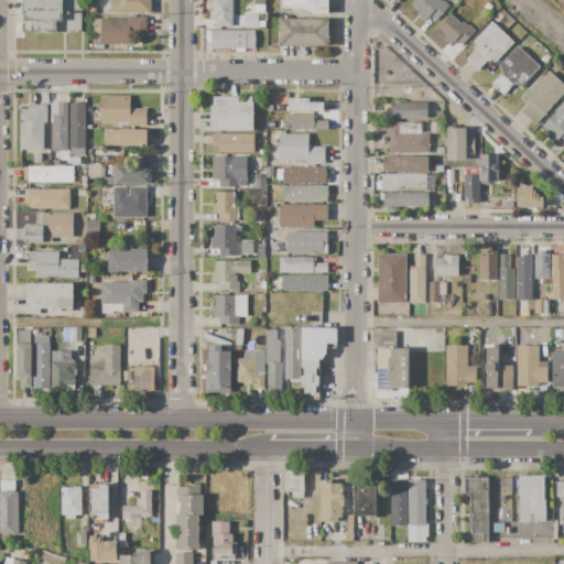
[(24,0),(79,0),(79,9),(83,9),(83,33),(24,33),(24,0)]
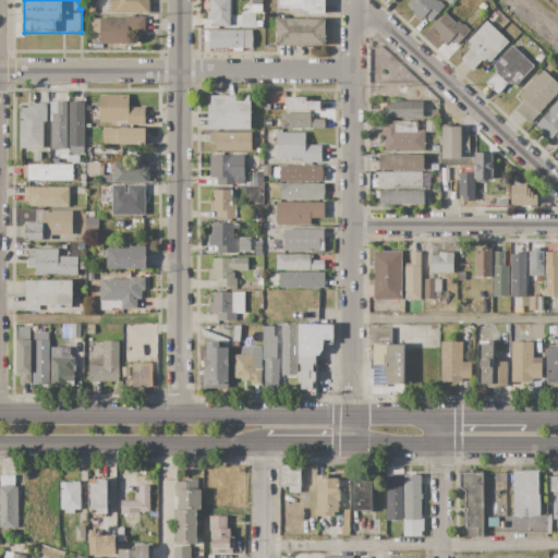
[(110,13),(110,0),(149,0),(149,13),(110,13)]
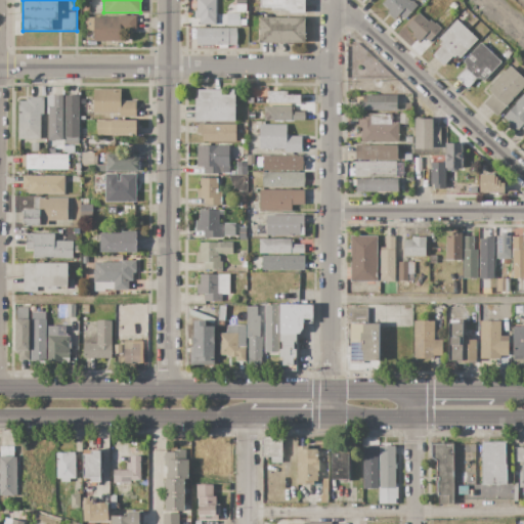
[(216,0),(216,26),(198,26),(198,18),(195,18),(195,11),(198,11),(198,0),(216,0)]
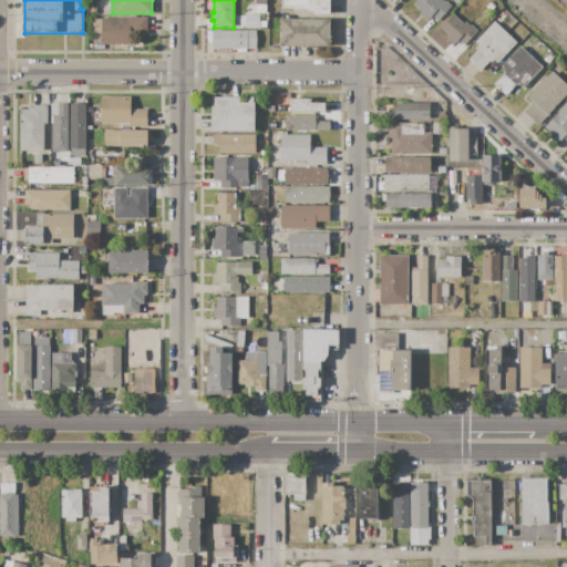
[(284,0),(330,0),(330,14),(315,14),(313,11),(294,12),(294,8),(284,8),(284,0)]
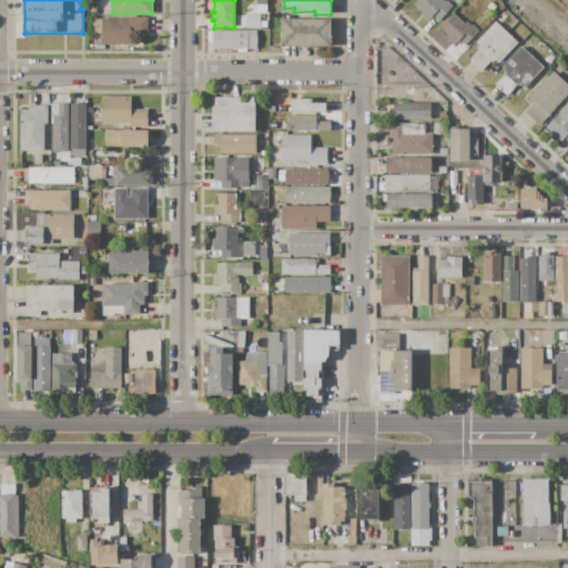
[(414,4),(417,0),(444,0),(445,1),(446,0),(453,6),(438,21),(433,16),(427,21),(419,13),(422,11),(414,4)]
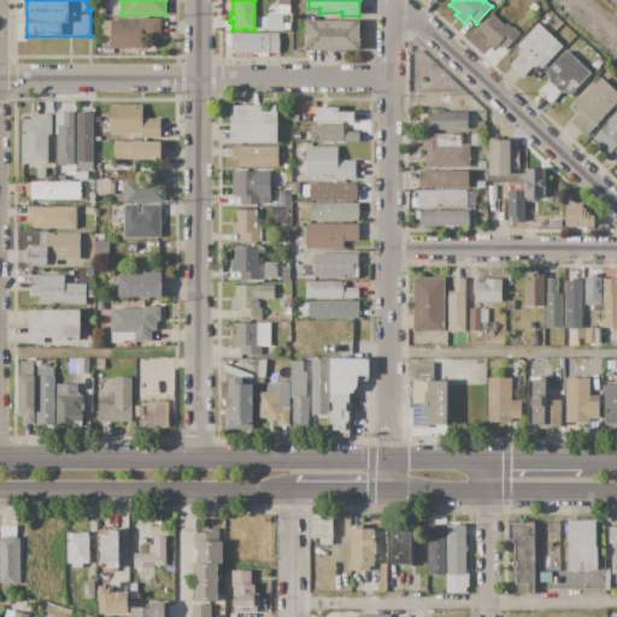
[(535,3),(540,7),(534,12),(529,7),(535,3)]
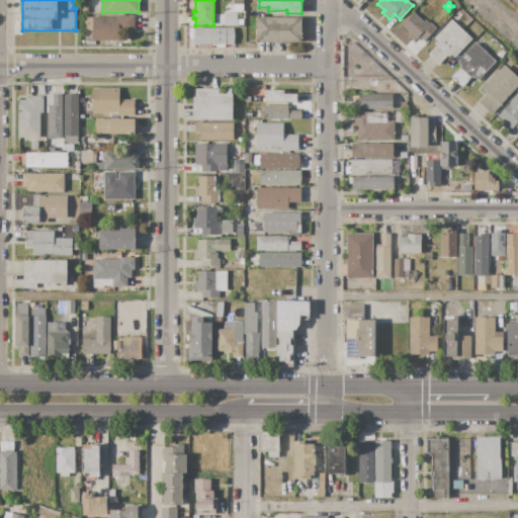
[(459,12),(463,16),(457,21),(453,17),(459,12)]
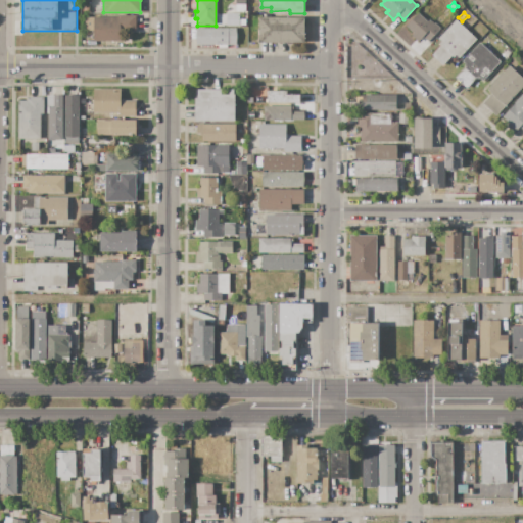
[(419,13),(428,21),(430,19),(440,29),(429,42),(423,37),(419,42),(412,36),(414,33),(407,26),(419,13)]
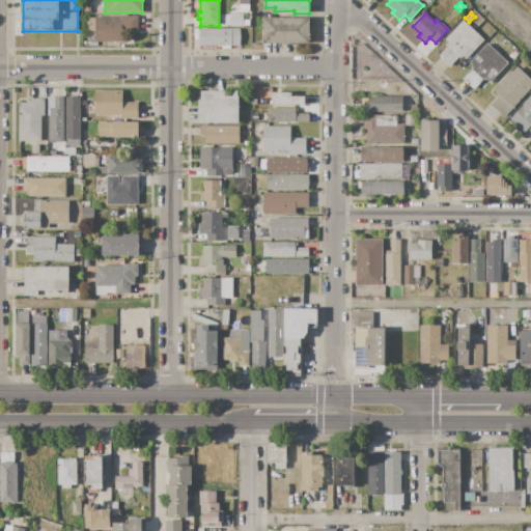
[(95,17),(121,17),(121,16),(139,16),(139,32),(122,32),(122,42),(95,42),(95,17)]
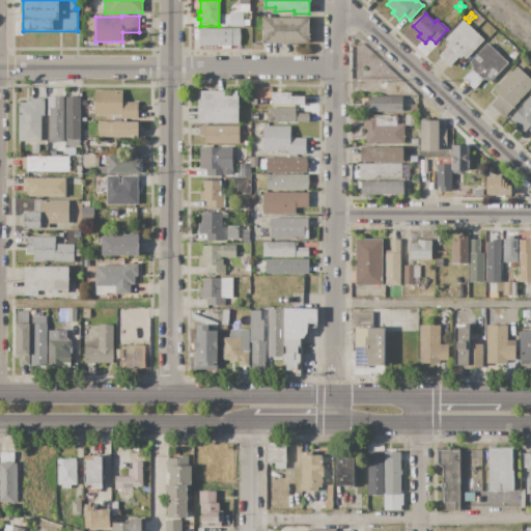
[(264,18),(309,18),(309,44),(264,45),(264,18)]
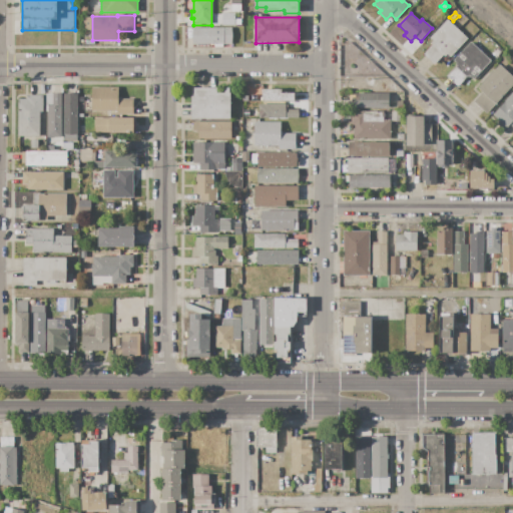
[(447,19),(467,39),(449,57),(446,54),(435,65),(423,53),(433,44),(431,43),(434,40),(430,37),(447,19)]
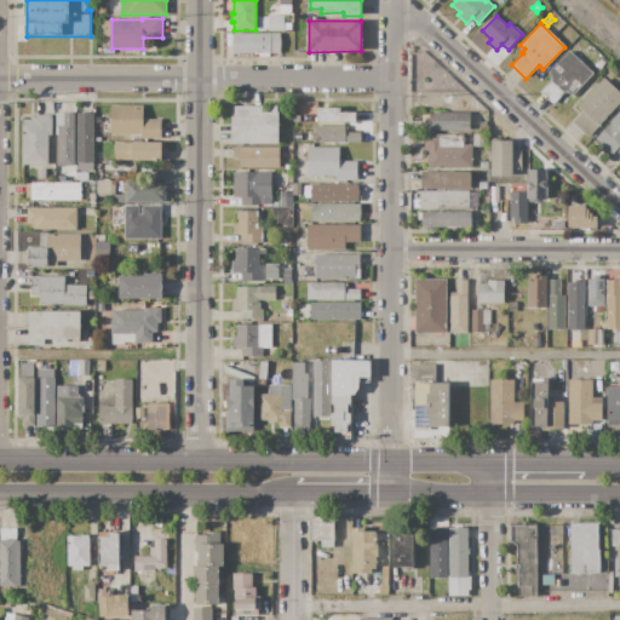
[(574,32),(578,36),(572,42),(567,38),(574,32)]
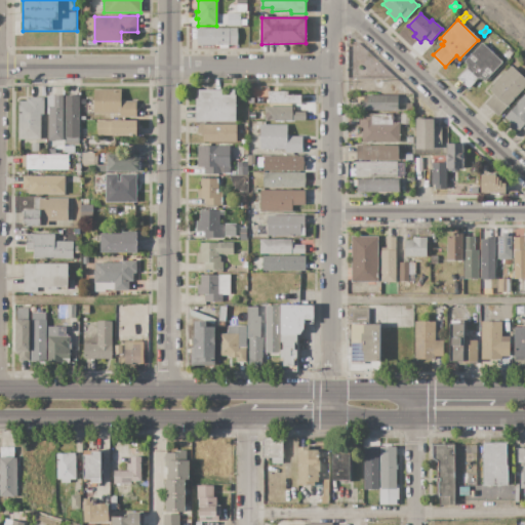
[(197,29),(237,28),(237,45),(229,46),(229,48),(219,48),(219,46),(198,46),(197,29)]
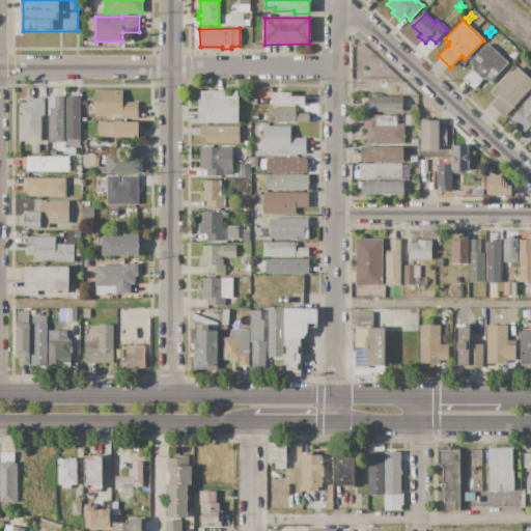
[(488,44),(508,63),(491,82),(487,79),(485,81),(484,79),(473,90),(463,80),(473,68),(472,67),(473,65),(470,62),(488,44)]
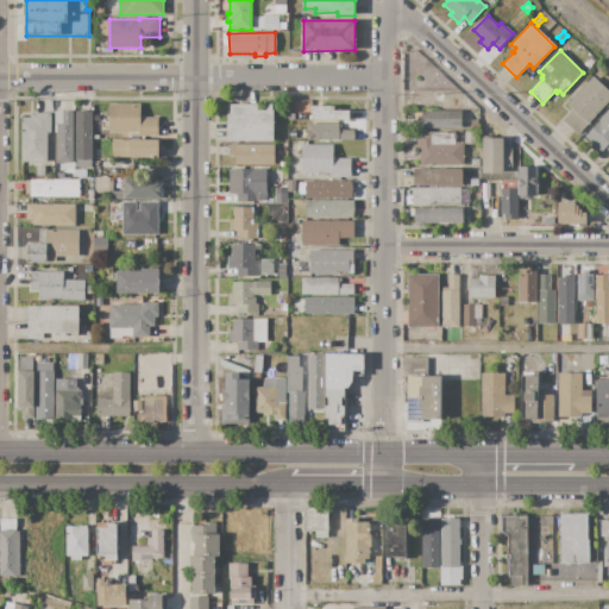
[(591,57),(595,62),(590,68),(585,63),(591,57)]
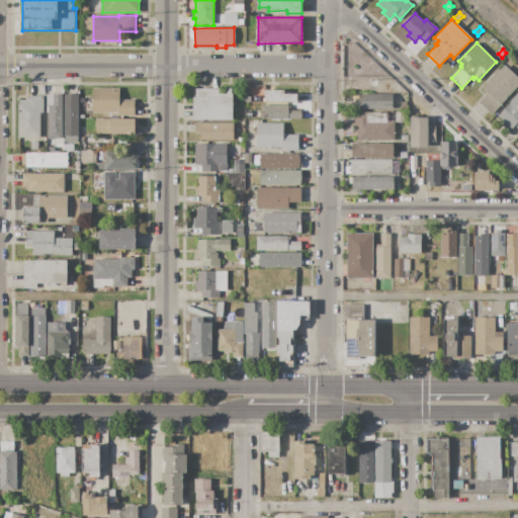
[(517,78),(517,86),(492,115),(479,102),(487,93),(483,89),(487,85),(486,84),(498,71),(499,72),(505,66),(517,78)]
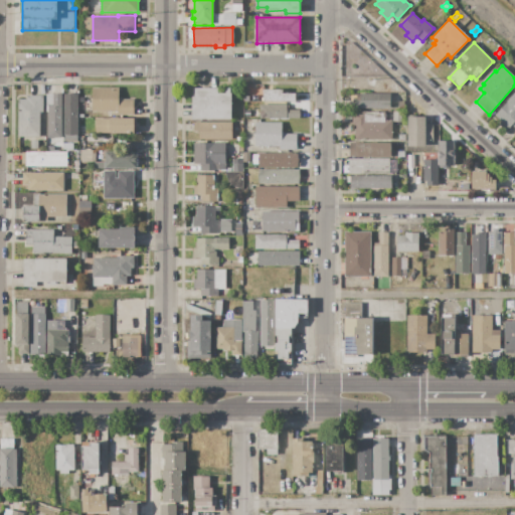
[(93,113),(93,87),(120,87),(120,98),(122,98),(122,99),(134,99),(134,113),(93,113)]
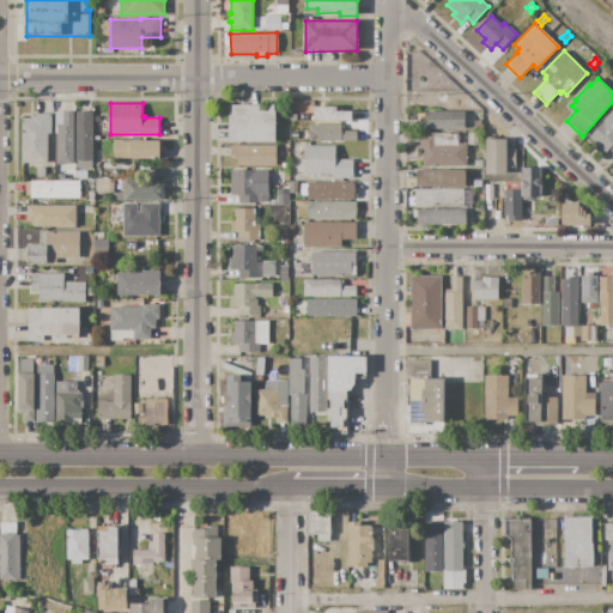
[(229,141),(229,115),(232,115),(232,105),(260,105),(260,110),(269,110),(269,105),(274,105),(274,110),(277,110),(275,141),(229,141)]
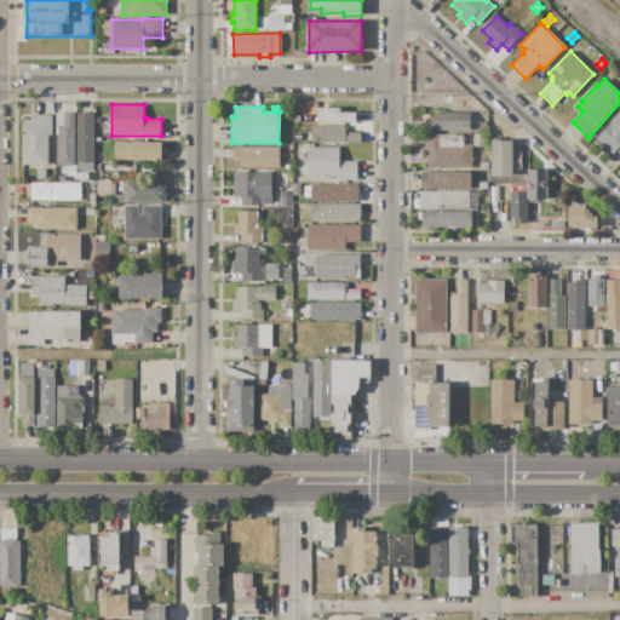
[(317,122),(317,109),(339,108),(339,114),(356,113),(356,122),(317,122)]
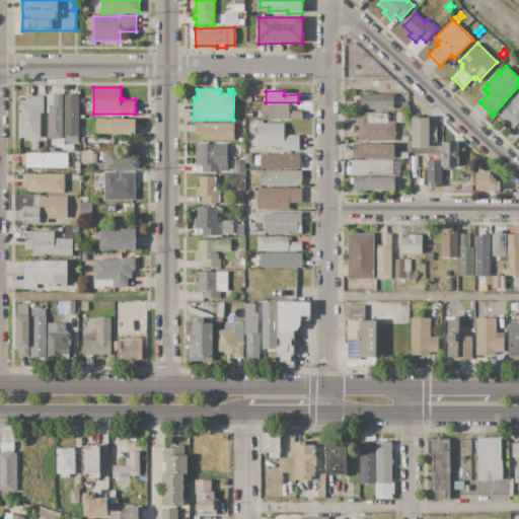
[(518,93),(518,131),(515,127),(510,132),(496,119),(518,93)]
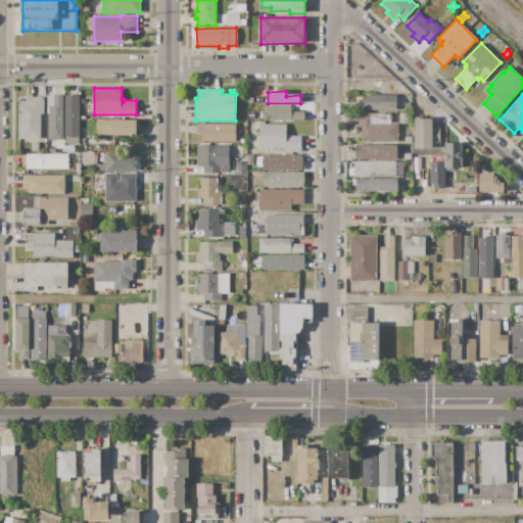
[(62,96),(63,144),(56,144),(56,140),(48,140),(47,96),(62,96)]
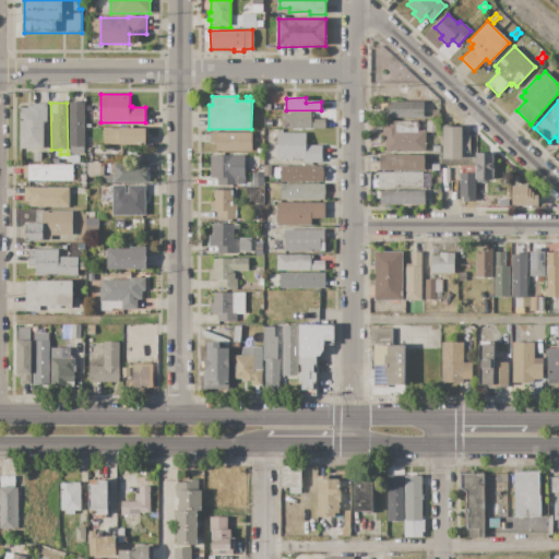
[(69,103),(84,103),(85,155),(69,155),(69,103)]
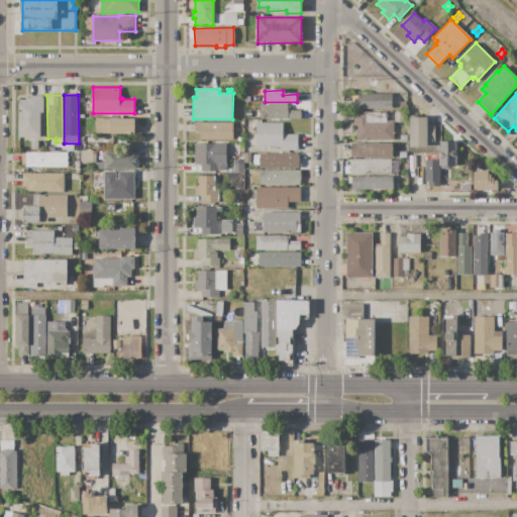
[(357,95),(392,95),(392,109),(355,109),(355,104),(357,104),(357,95)]
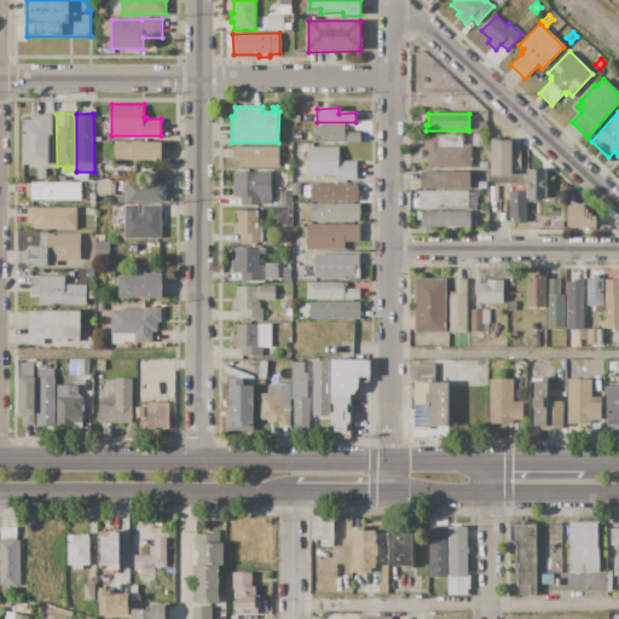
[(22,120),(32,120),(32,115),(52,115),(52,136),(48,136),(48,163),(22,163),(22,120)]
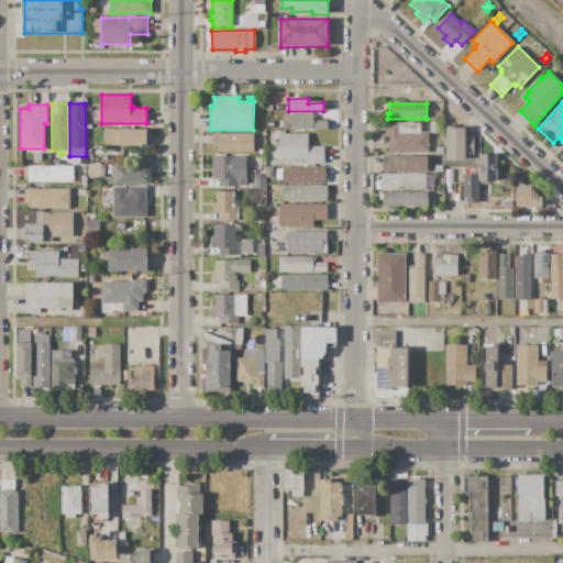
[(284,130),(284,114),(317,114),(317,120),(327,120),(327,129),(284,130)]
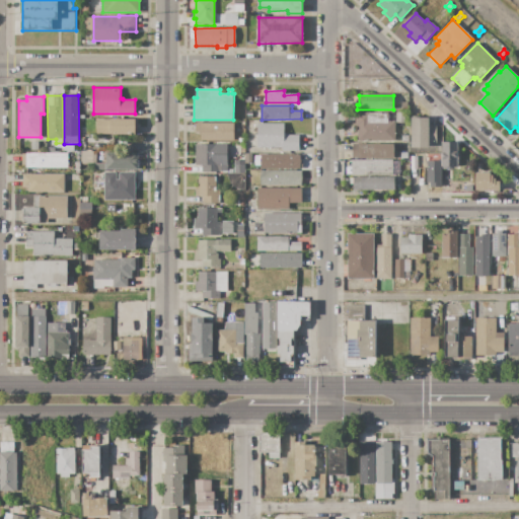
[(356,112),(395,112),(395,140),(367,140),(367,142),(357,142),(357,128),(356,128),(356,112)]
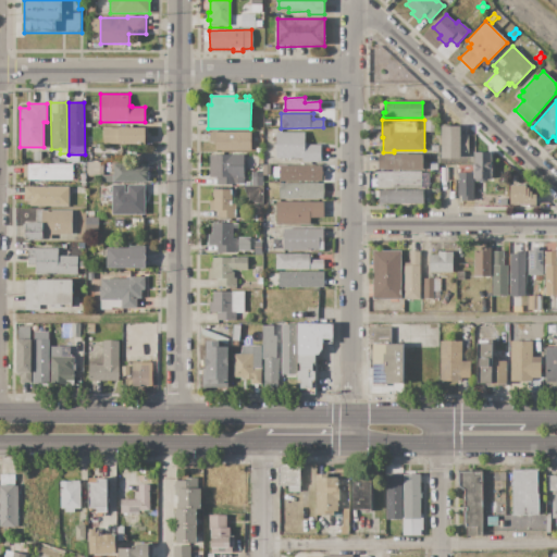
[(425,121),(434,121),(433,132),(425,132),(425,121)]
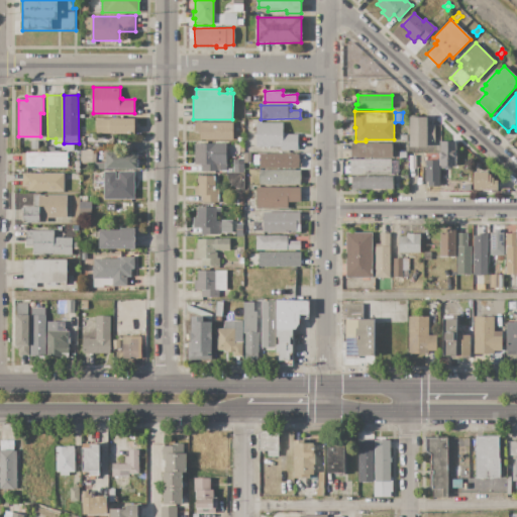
[(409,117),(427,116),(427,125),(434,125),(435,141),(427,142),(427,146),(410,147),(409,117)]
